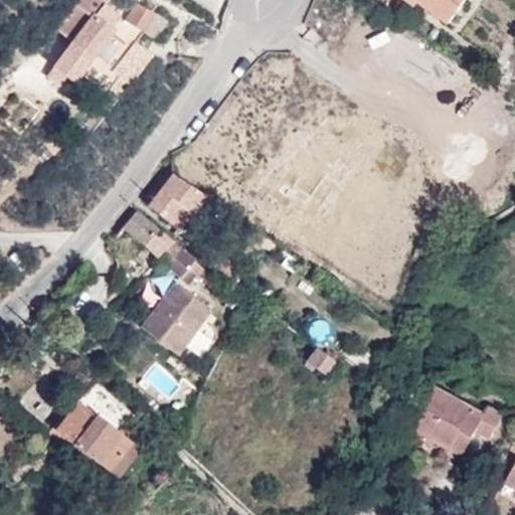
[(120,14),(105,3),(107,0),(80,0),(58,30),(72,40),(47,75),(59,84),(66,75),(73,80),(113,28),(111,26),(120,14)]
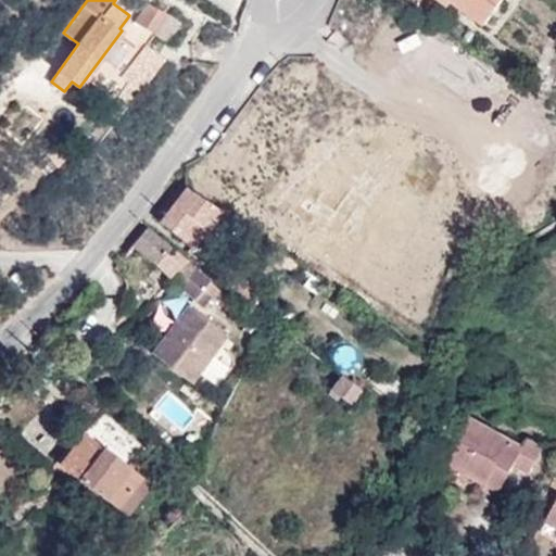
[(502,0),(438,0),(445,5),(450,0),(453,0),(484,24),(502,0)]
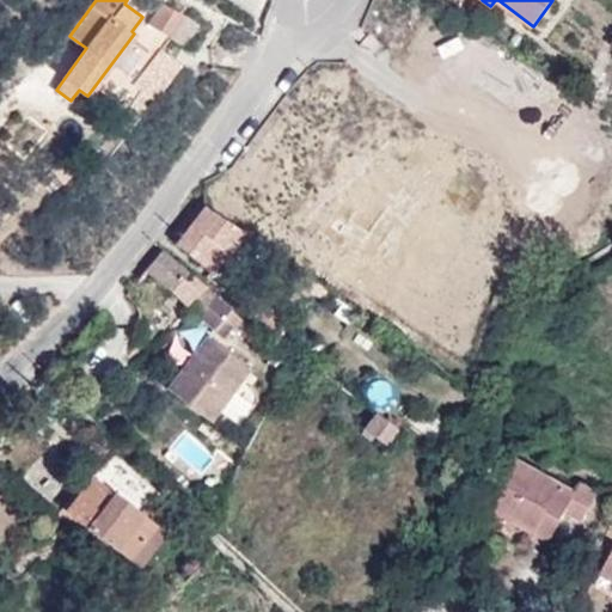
[(199,24),(161,2),(151,22),(188,43),(199,24)]
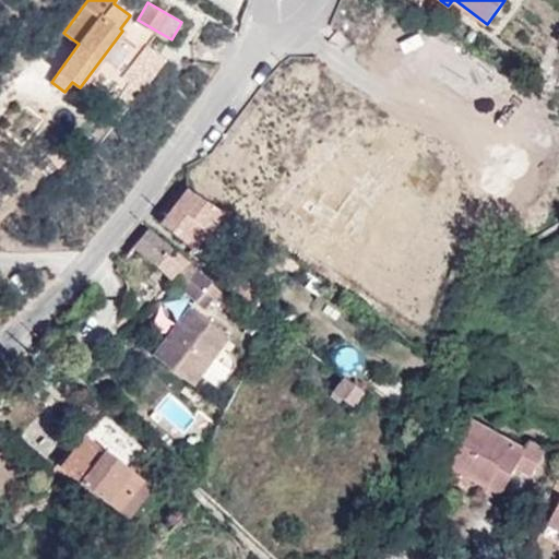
[(122,78),(141,92),(162,62),(143,49),(122,78)]
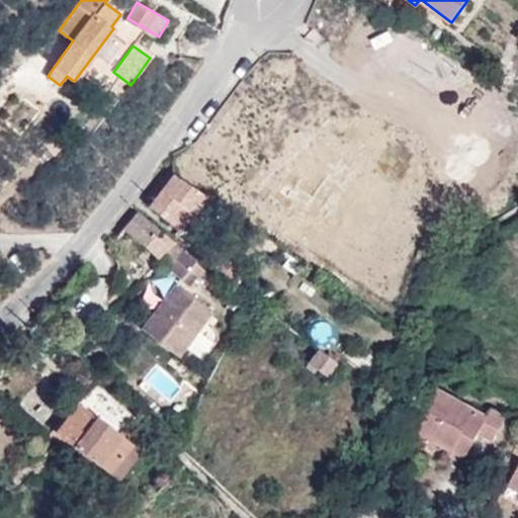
[(517,84),(504,75),(500,82),(517,95),(517,84)]
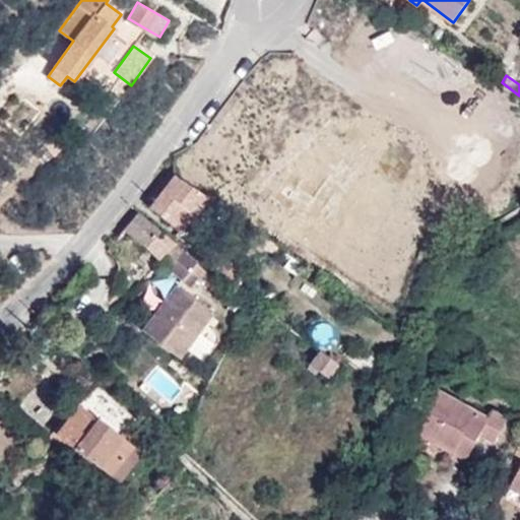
[(179,231),(206,198),(174,176),(150,207),(179,231)]
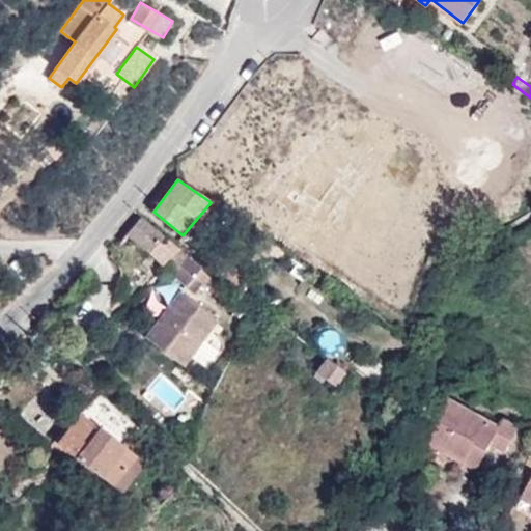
[(189,290),(199,279),(193,273),(199,267),(177,249),(173,254),(159,241),(163,236),(140,219),(128,235),(149,251),(163,264),(162,266),(189,290)]
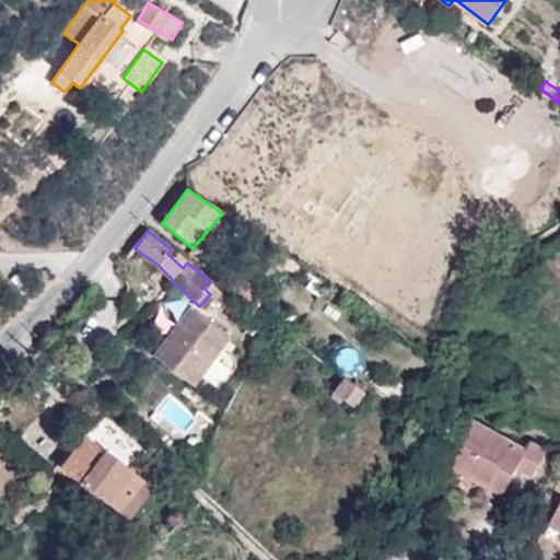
[(261,298),(218,260),(209,270),(254,306),(261,298)]
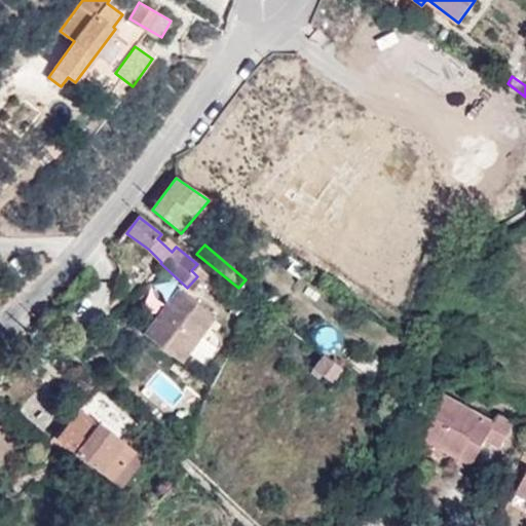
[(179,289),(145,334),(182,362),(215,316),(179,289)]
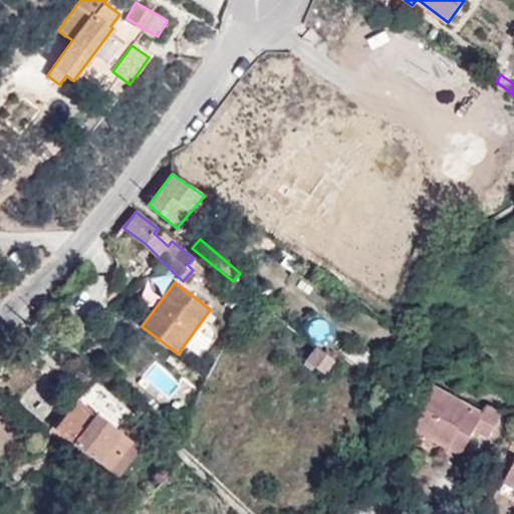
[(333,360),(315,347),(305,360),(323,373),(333,360)]
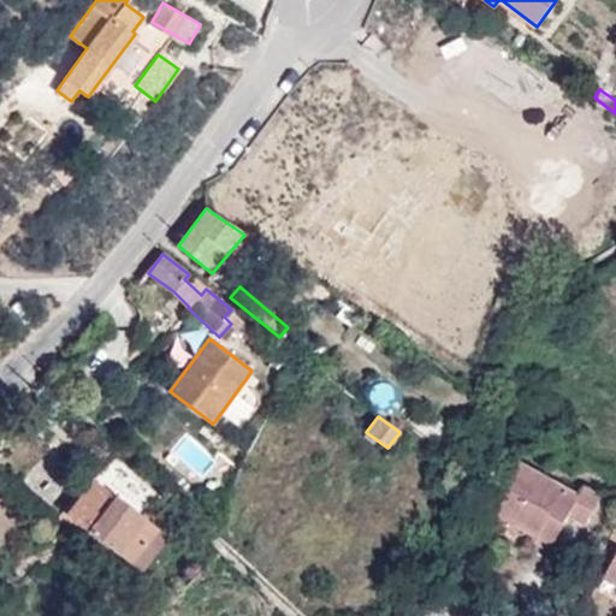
[(142,516),(158,495),(114,455),(93,479),(66,515),(140,569),(165,534),(142,516)]
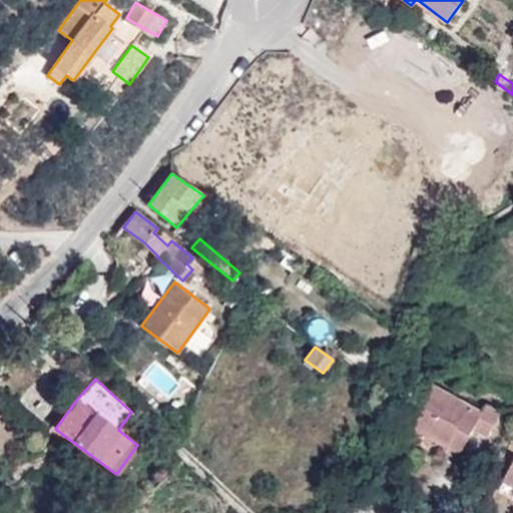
[(484,412),(432,384),(410,424),(450,446),(460,428),(472,434),(474,430),(489,438),(502,413),(487,405),(484,412)]
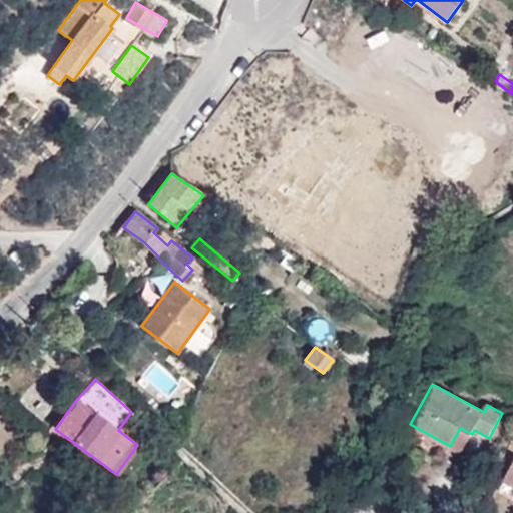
[(472,434),(460,428),(450,446),(463,452),(472,434)]
